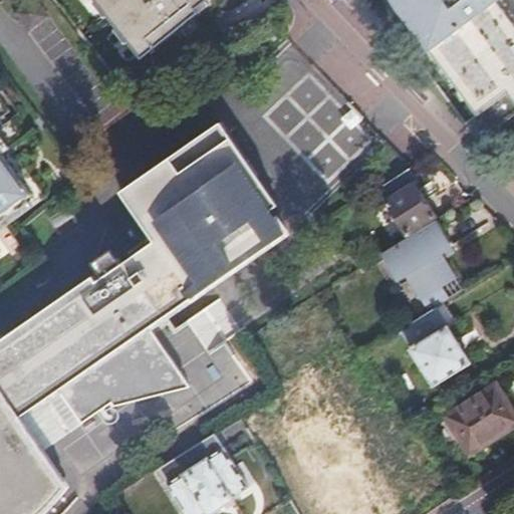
[(97,0),(141,53),(207,0),(97,0)]
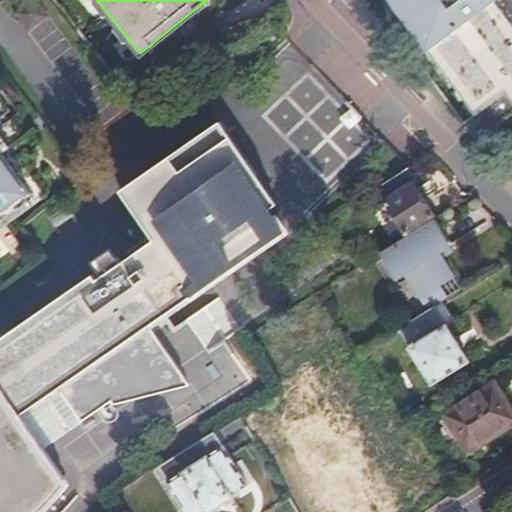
[(399,0),(400,1),(394,5),(425,46),(476,113),(478,112),(494,133),(511,119),(511,21),(511,22),(495,0),(399,0)]
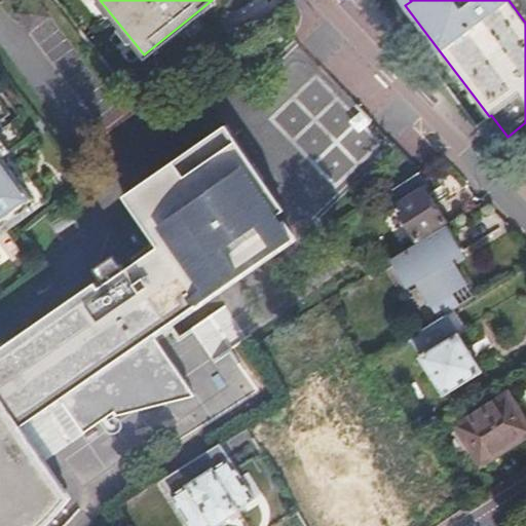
[(285,211),(223,120),(119,196),(151,242),(120,266),(112,257),(98,267),(106,277),(98,284),(92,278),(0,348),(0,525),(28,525),(31,524),(34,522),(37,519),(43,515),(48,510),(54,504),(59,500),(61,498),(62,496),(64,494),(65,493),(66,492),(67,491),(10,405),(51,377),(84,428),(115,408),(117,412),(195,393),(155,331),(298,238),(287,217),(282,220),(278,215),(285,211)]
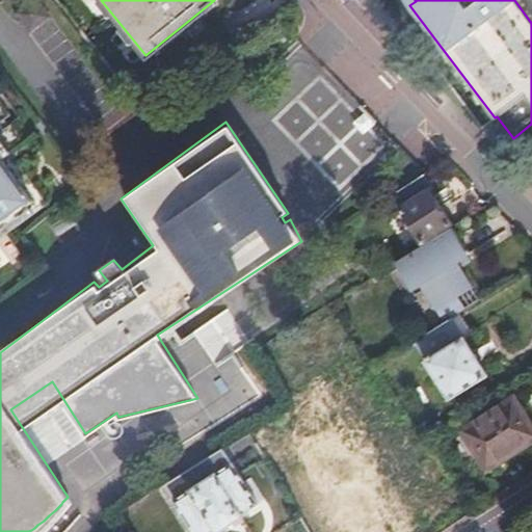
[(0,235),(33,211),(27,203),(32,200),(1,157),(9,151),(0,137),(0,235)]
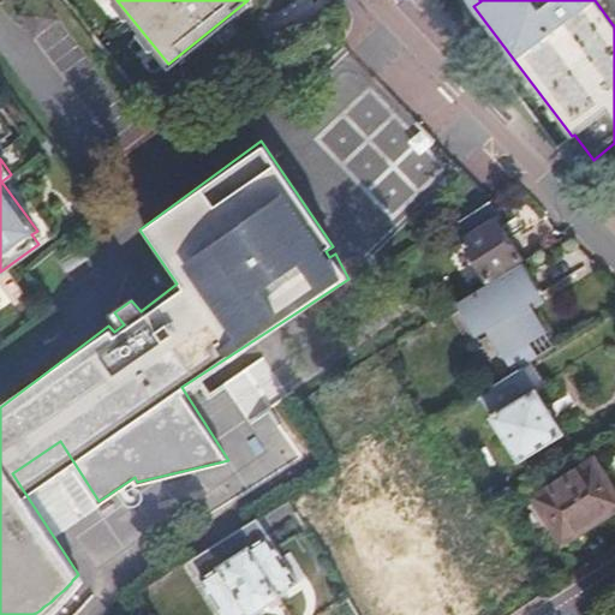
[(495,199),(454,226),(489,280),(526,256),(502,219),(506,215),(495,199)]
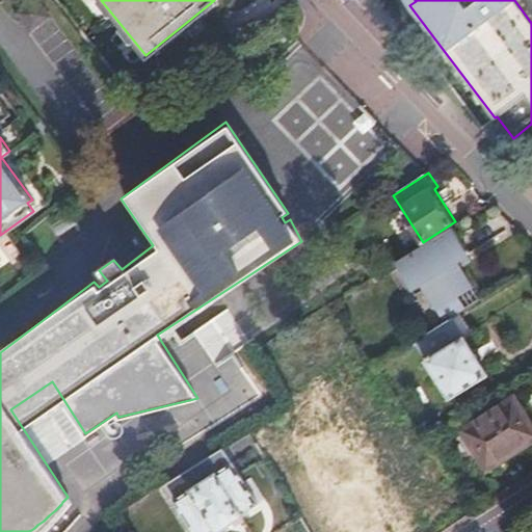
[(435,308),(440,306),(449,319),(459,313),(466,309),(457,295),(473,286),(461,268),(472,261),(468,254),(450,228),(397,262),(413,287),(411,288),(416,295),(424,290),(435,308)]
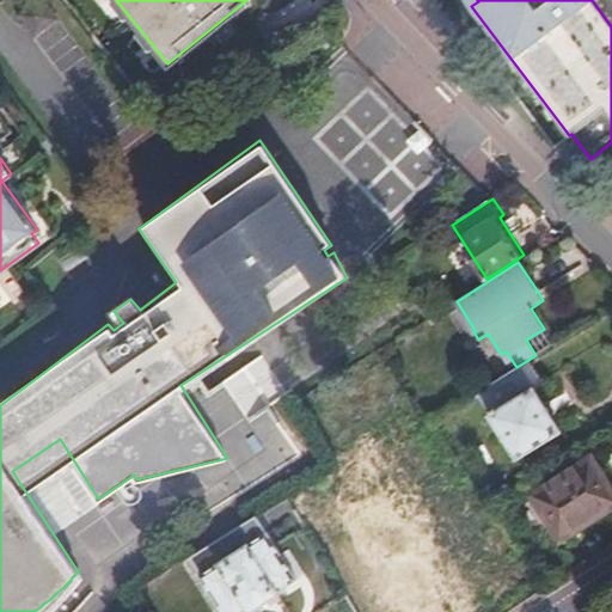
[(493,416),(518,456),(562,428),(536,389),(544,383),(528,360),(516,367),(477,392),(493,416)]
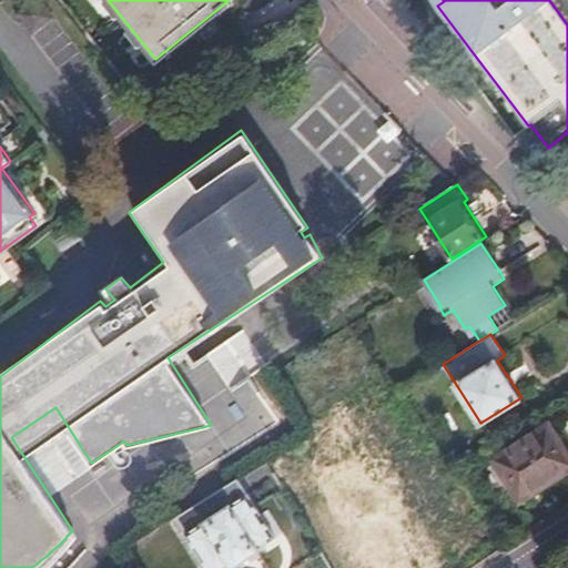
[(567,447),(550,421),(496,457),(520,494),(536,484),(538,487),(567,467),(567,468),(567,447)]
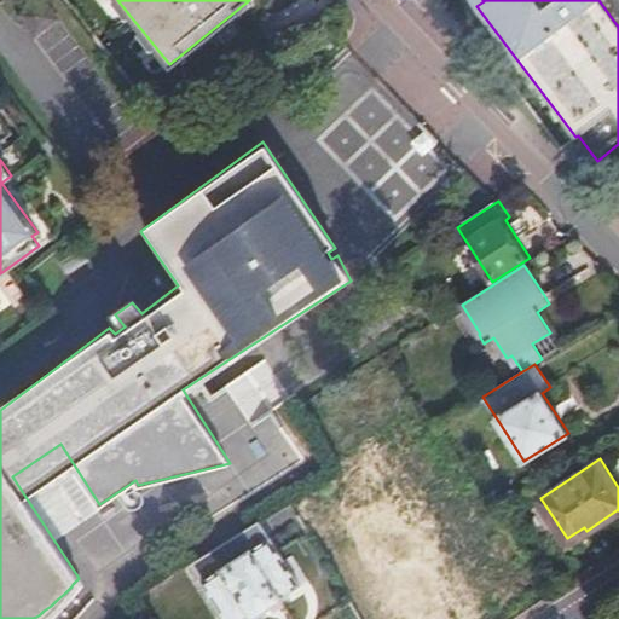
[(300,580),(261,521),(191,565),(227,618),(242,618),(253,612),(256,617),(285,597),(282,593),(300,580)]
